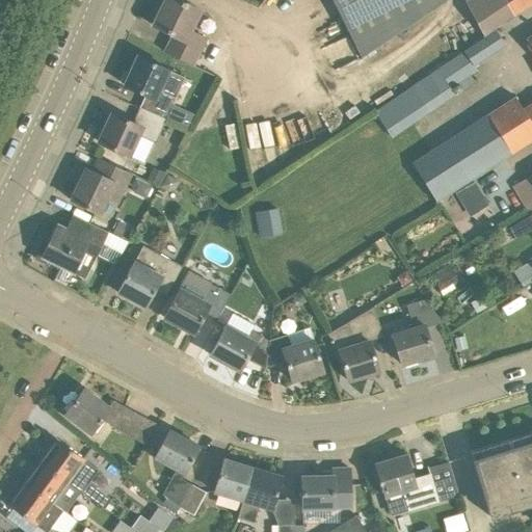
[(164,0),(152,25),(170,34),(171,34),(164,50),(194,64),(203,49),(208,52),(212,43),(208,41),(208,38),(192,30),(202,11),(179,0),(164,0)]
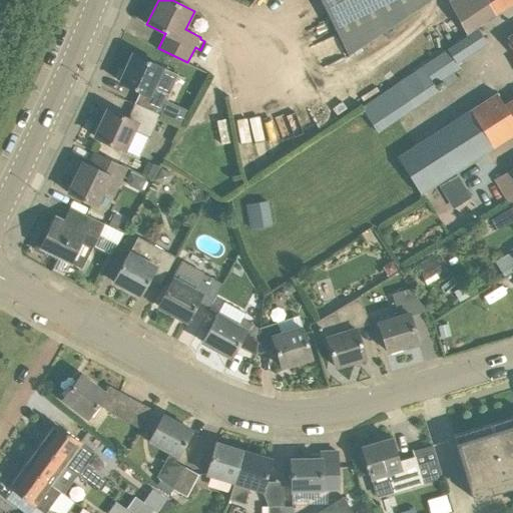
[(321,0),(349,56),(429,0),(321,0)]
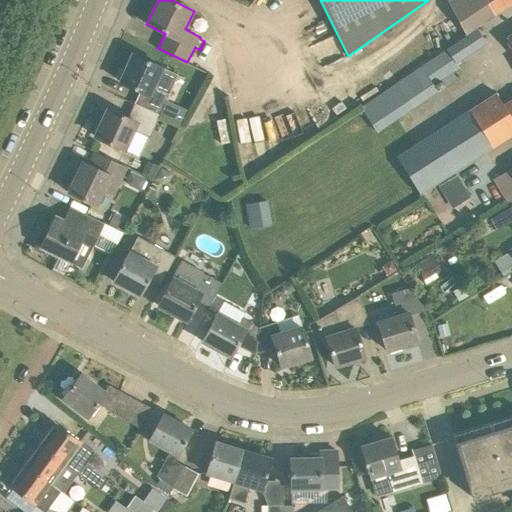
[(475,28),(511,3),(511,0),(448,0),(455,12),(467,35),(476,29),(475,28)]
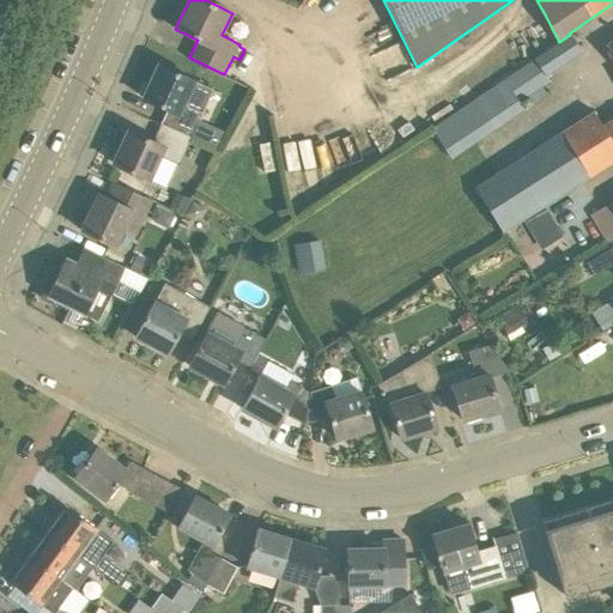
[(612,41),(606,44),(612,56),(612,116),(601,123),(594,111),(489,178),(474,188),(504,232),(517,224),(604,168),(604,167),(612,159),(612,41)]
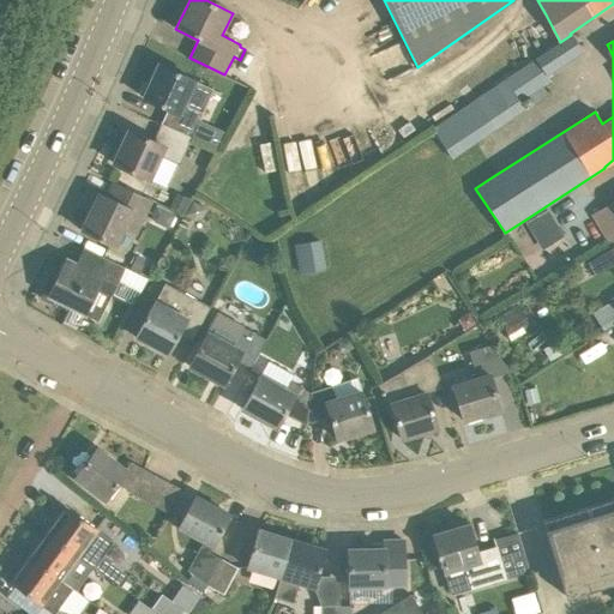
[(552,83),(547,77),(536,59),(505,80),(522,104),(531,96),(543,88),(552,83)]
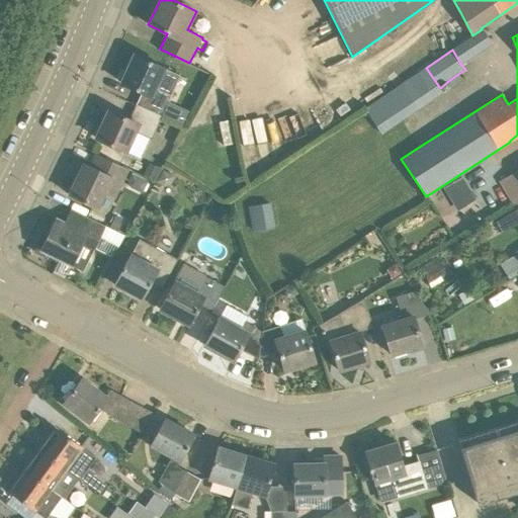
[(179,75),(166,69),(134,55),(121,83),(144,93),(139,106),(161,116),(171,95),(179,75)]
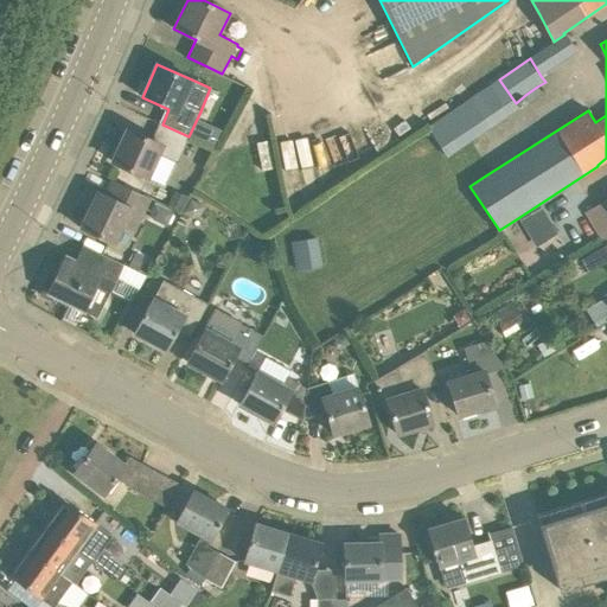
[(177,164),(189,136),(163,125),(154,141),(127,129),(112,163),(152,180),(160,160),(159,160),(160,155),(177,164)]
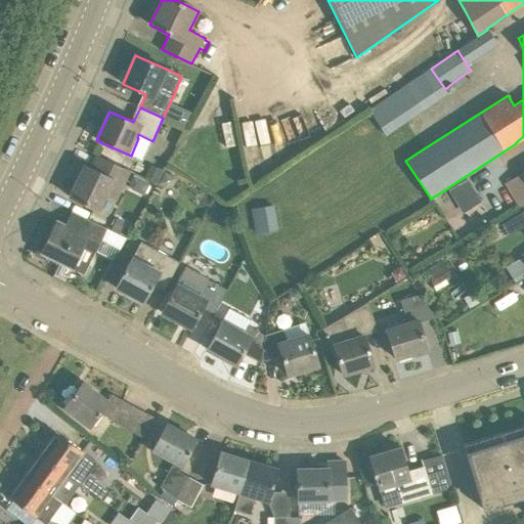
[(131,173),(115,165),(97,156),(96,157),(102,160),(96,171),(85,166),(70,197),(100,212),(108,195),(118,201),(131,173)]
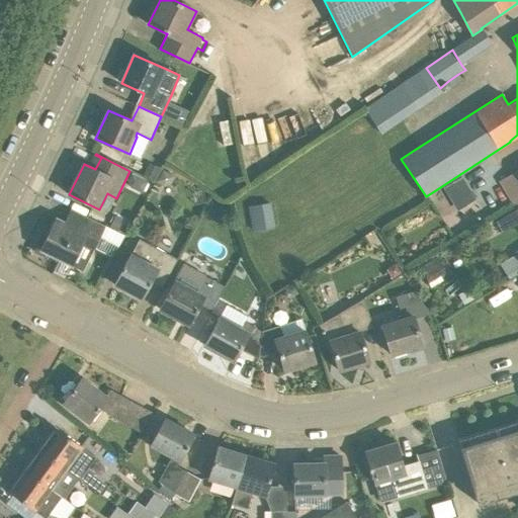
[(160,167),(149,163),(148,165),(145,173),(143,176),(155,180),(160,167)]
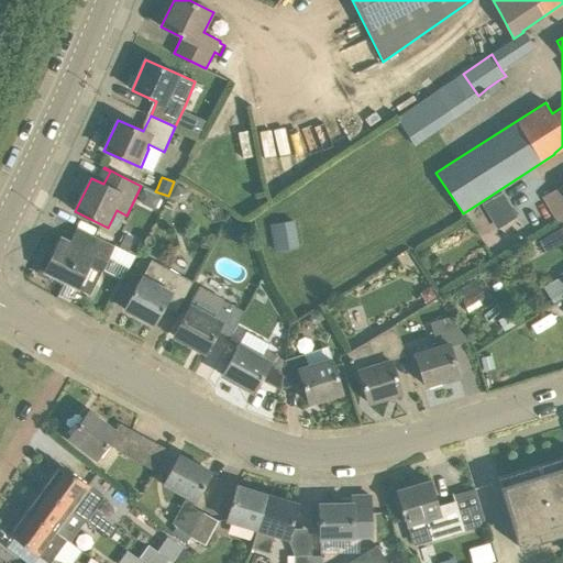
[(186,200),(190,191),(177,185),(169,198),(177,201),(186,200)]
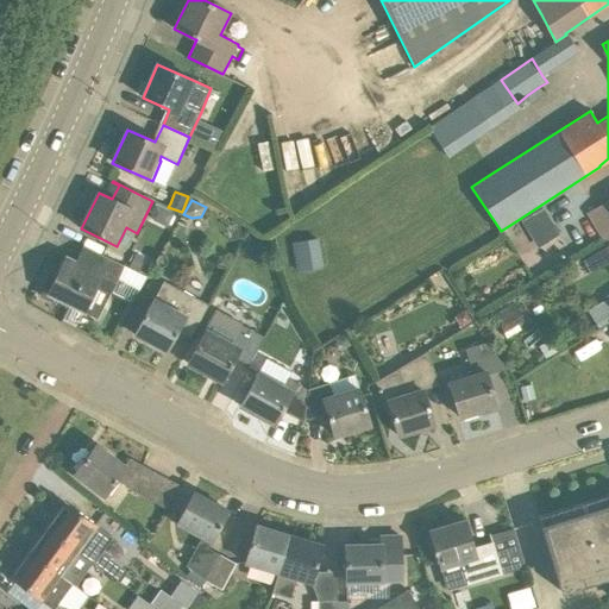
[(155,203),(150,212),(152,220),(167,227),(174,213),(155,203)]
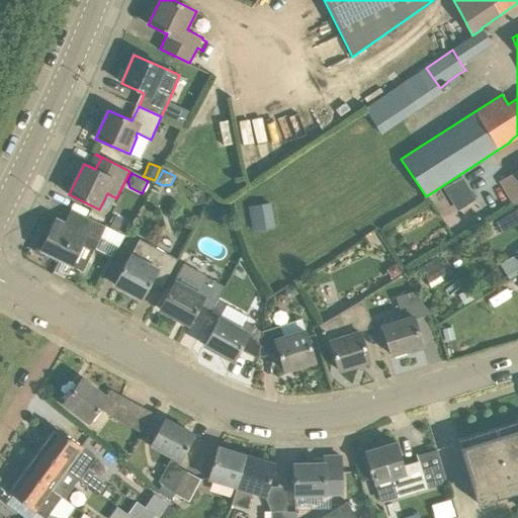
[(453,205),(471,194),(462,177),(444,188),(453,205)]
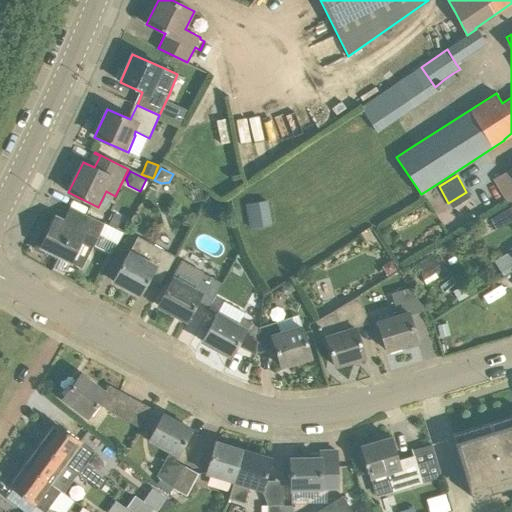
[(267,202),(243,204),(246,230),(270,227),(267,202)]
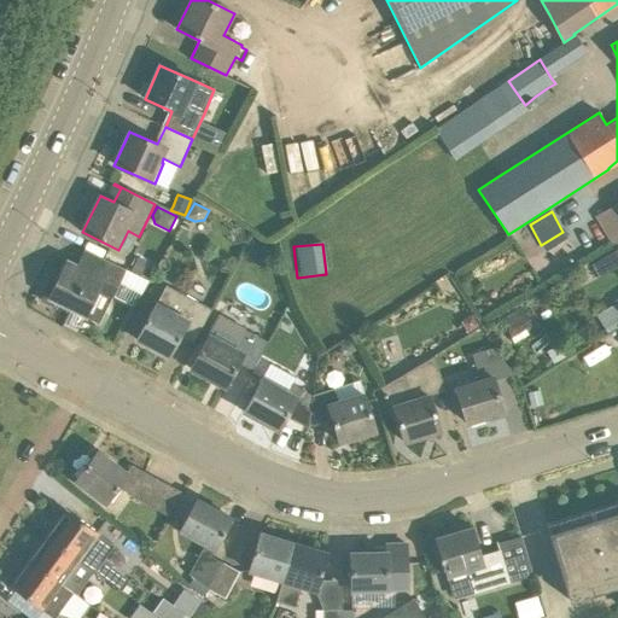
[(617,249),(592,264),(599,278),(617,267),(617,249)]
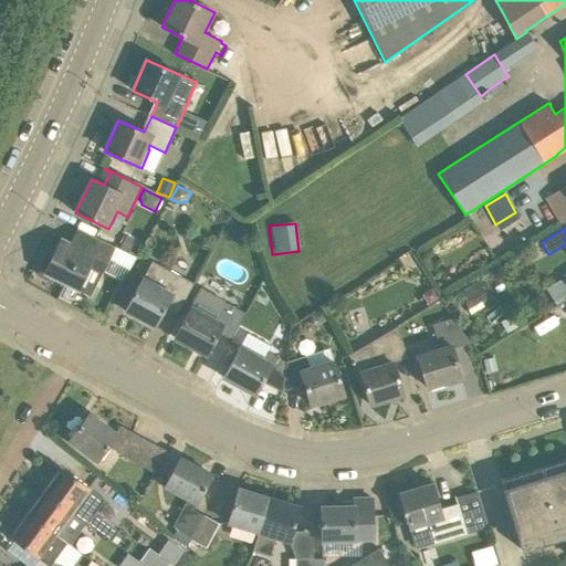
[(126,273),(136,257),(119,249),(98,239),(79,230),(71,245),(61,240),(45,272),(77,289),(91,295),(102,273),(108,276),(113,266),(126,273)]
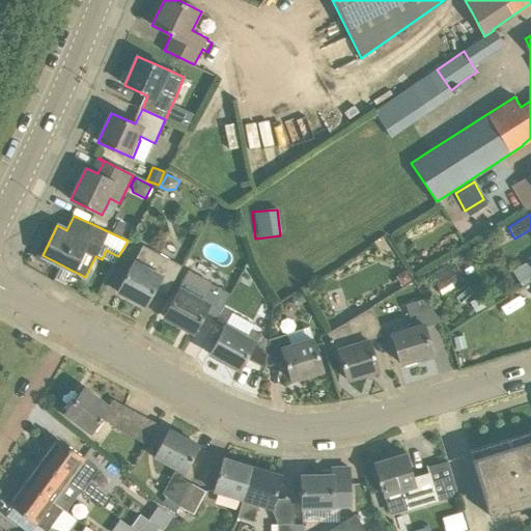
[(112,233),(128,241),(132,230),(127,228),(128,226),(117,222),(112,233)]
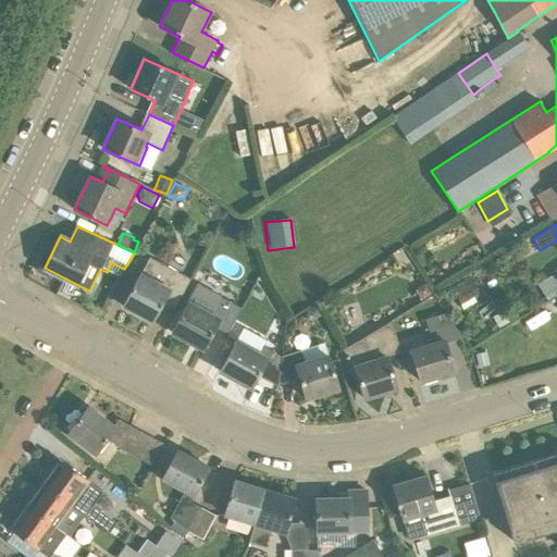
[(151,321),(162,301),(174,309),(190,279),(175,271),(176,269),(169,265),(160,281),(141,271),(123,306),(151,321)]
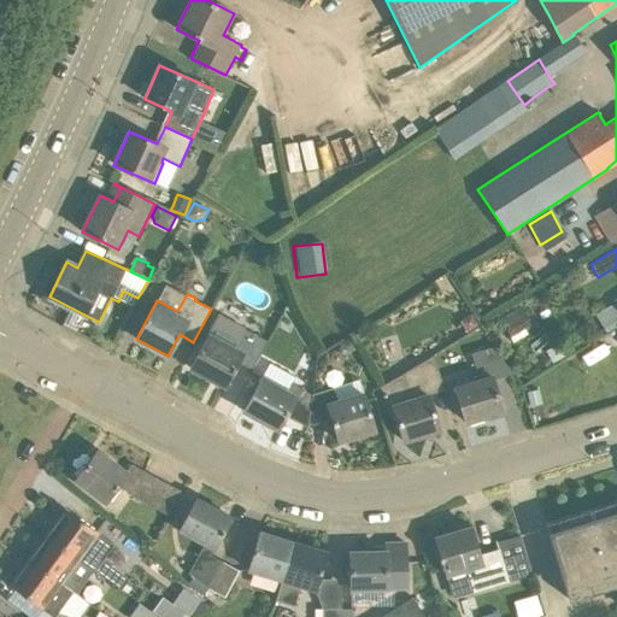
[(511,338),(538,322),(526,304),(500,319),(511,338)]
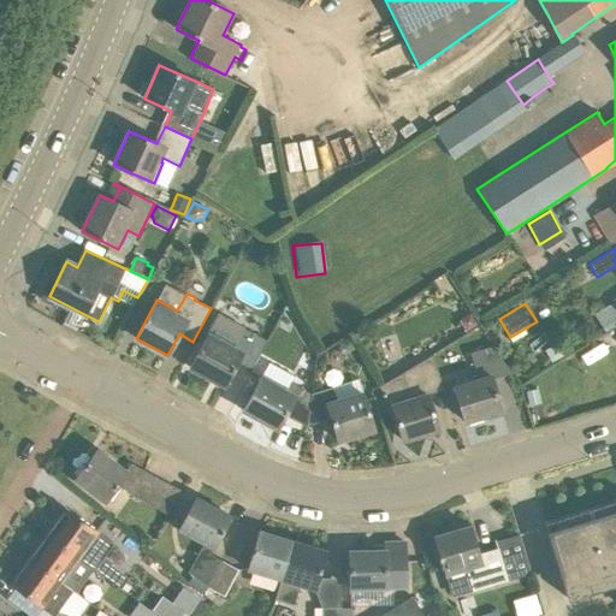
[(615,319),(615,306),(615,304),(605,312),(612,323),(615,319)]
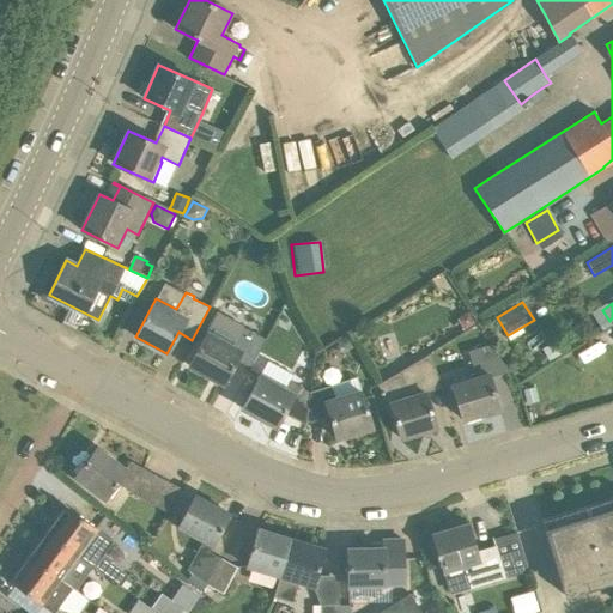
[(456,319),(463,331),(475,323),(468,311),(456,319)]
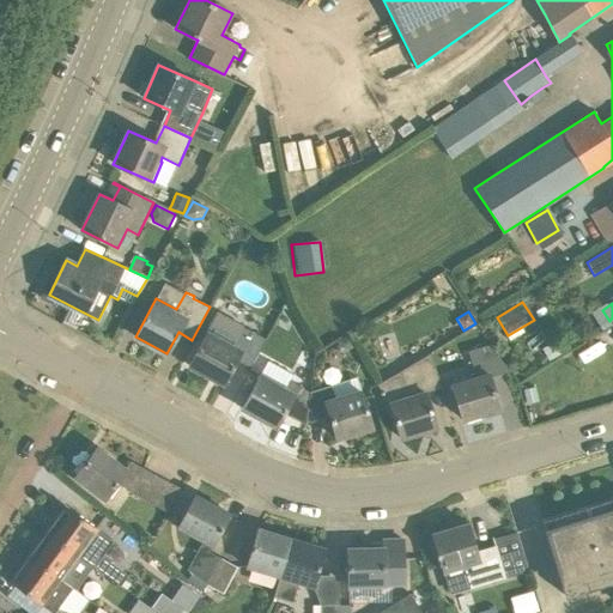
[(223,384),(236,358),(252,366),(266,340),(243,328),(235,344),(208,329),(188,365),(223,384)]
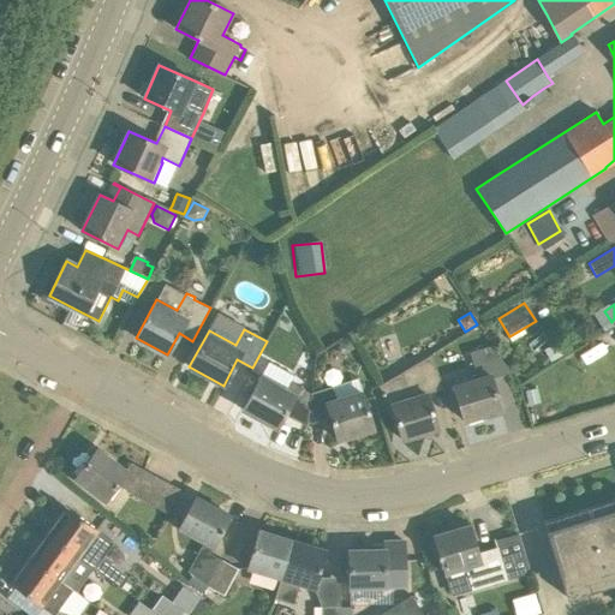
[(341,350),(348,352),(356,348),(350,336),(338,342),(341,350)]
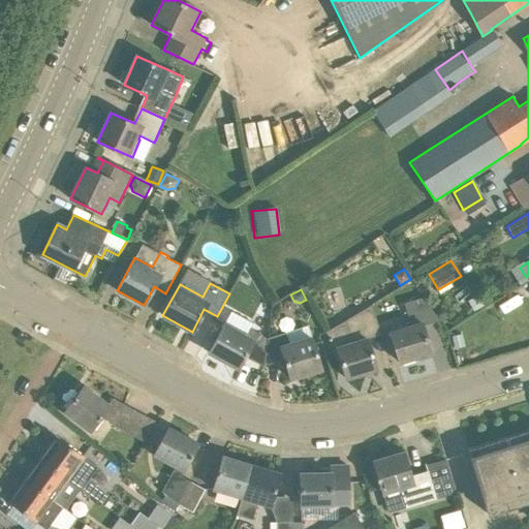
[(431,352),(423,325),(439,320),(426,297),(405,303),(412,324),(390,331),(399,363),(431,352)]
